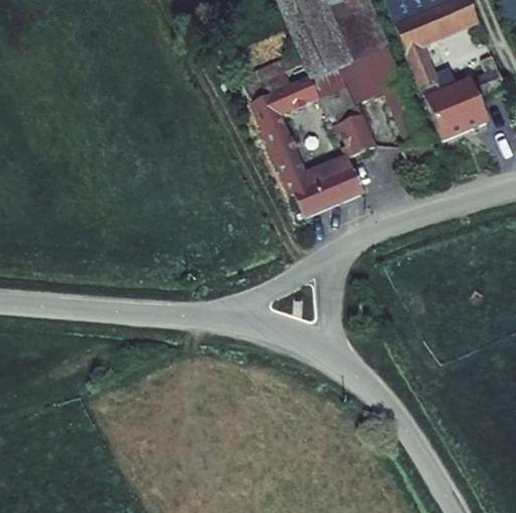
[(301,63),(307,75),(309,75),(319,97),(327,117),(359,103),(384,91),(395,86),(404,81),(388,45),(392,42),(373,0),(274,0),(296,53),(301,63)]
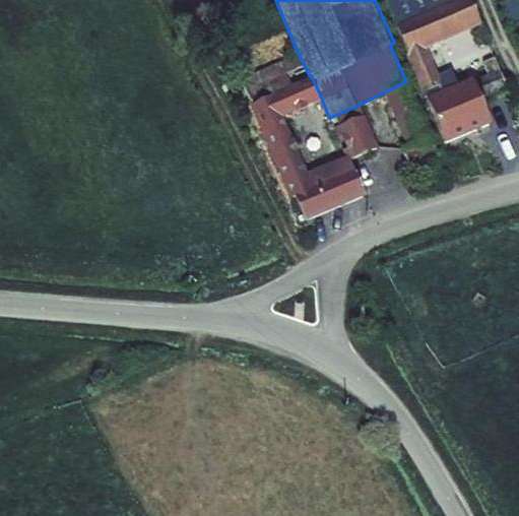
[(396,22),(449,0),(386,0),(394,21),(395,20),(396,22)]
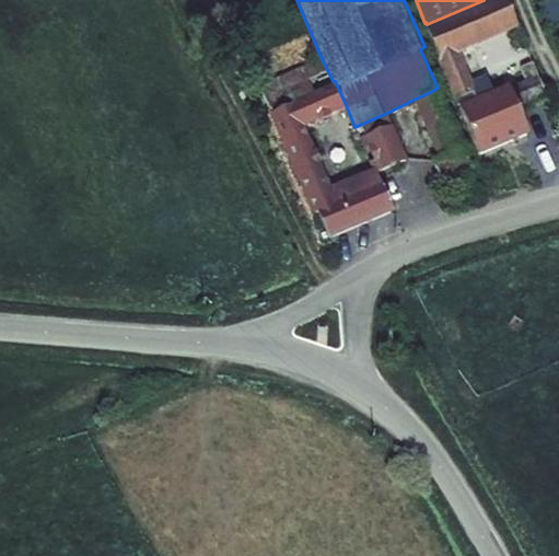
[(457,95),(476,89),(474,77),(470,70),(462,50),(474,45),(520,23),(510,0),(484,0),(427,24),(440,54),(437,56),(454,97),(457,95)]
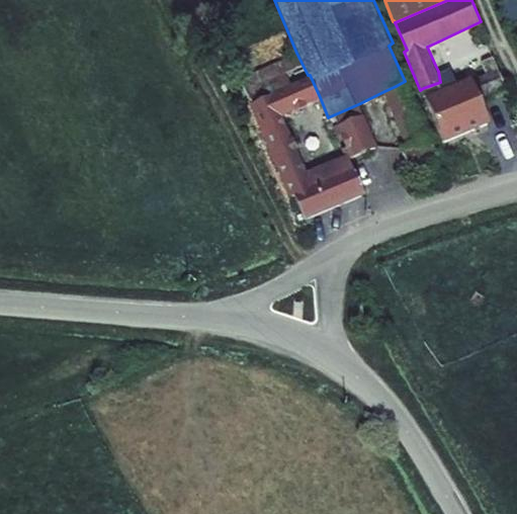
[(499,0),(508,22),(516,17),(516,0),(499,0)]
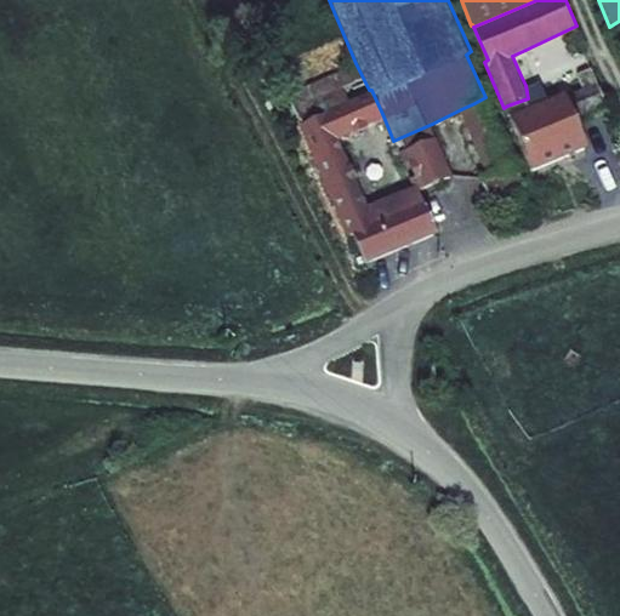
[(512,56),(522,78),(535,73),(525,50),(512,56)]
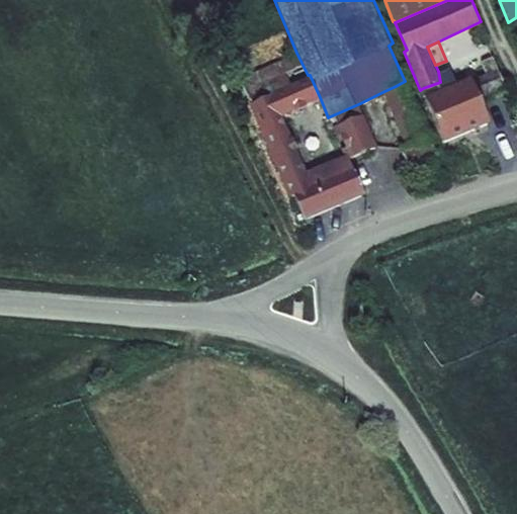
[(302,63),(296,53),(241,77),(252,101),(270,93),(269,90),(289,82),(284,70),(302,63)]
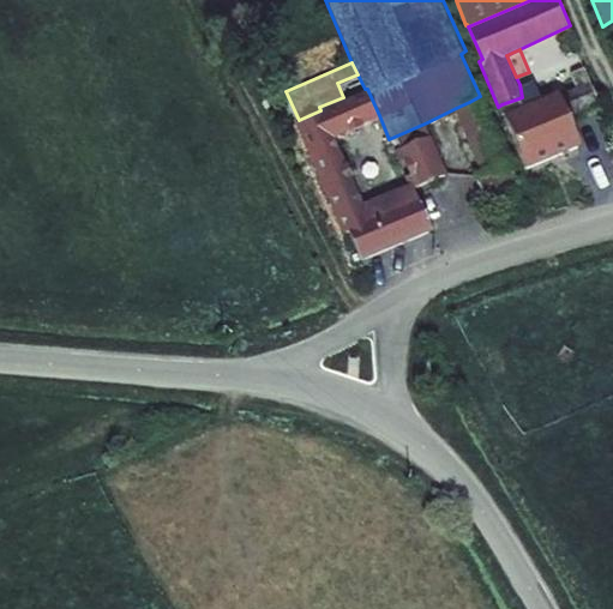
[(577,85),(592,79),(586,64),(571,70),(577,85)]
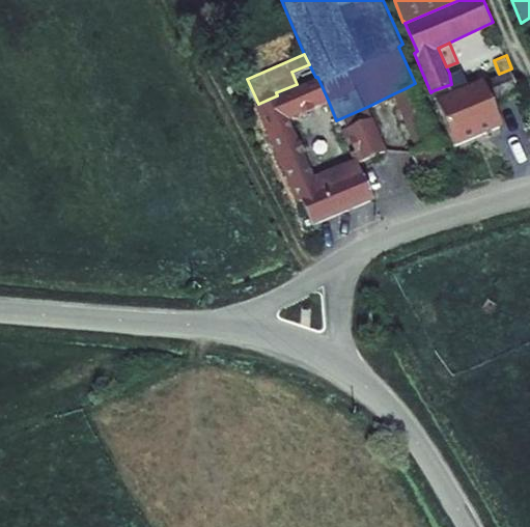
[(462,67),(449,73),(451,84),(434,90),(436,96),(469,82),(462,67)]
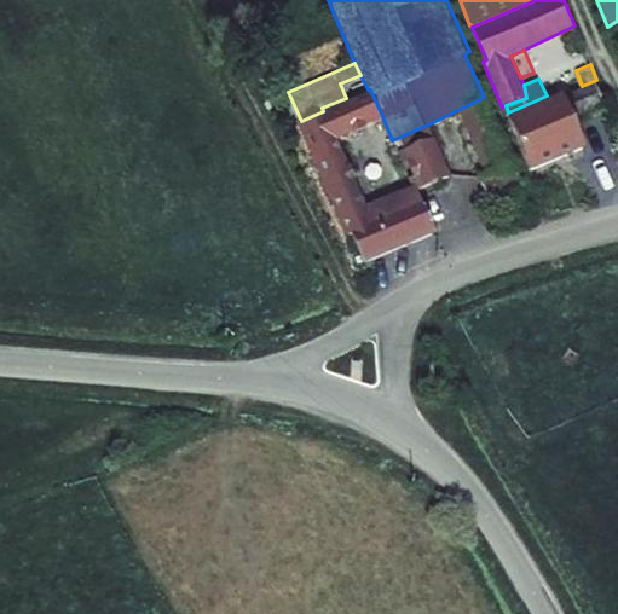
[(582,86),(565,93),(575,116),(607,103),(596,80),(582,86)]
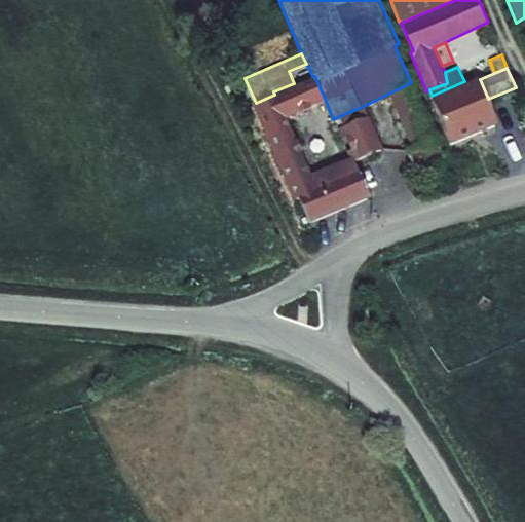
[(432,96),(451,142),(498,122),(488,99),(480,79),(479,75),(464,81),(432,96)]
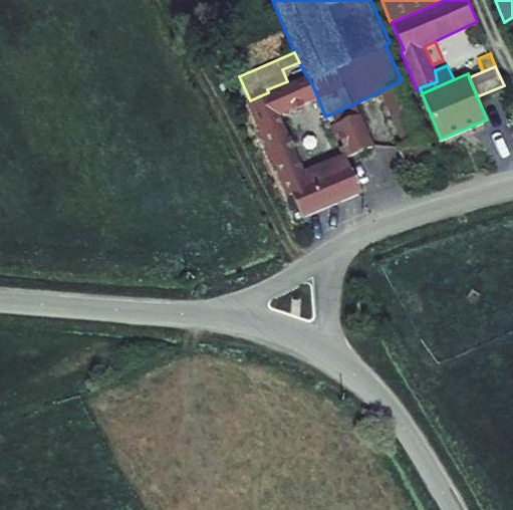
[(346,155),(345,152),(304,169),(280,113),(317,96),(307,74),(305,74),(287,81),(267,89),(268,92),(250,100),(247,100),(286,192),(290,190),(302,217),(362,191),(346,155)]
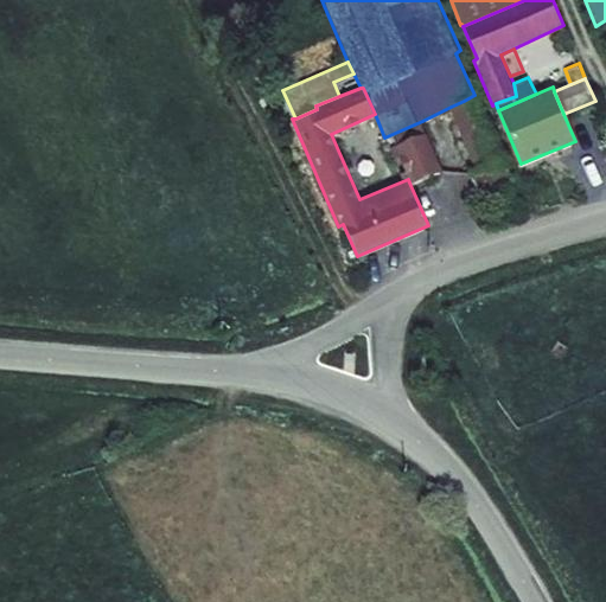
[(404,180),(408,179),(409,183),(442,168),(422,121),(393,134),(397,143),(390,146),(396,159),(400,157),(404,170),(401,172),(404,180)]
